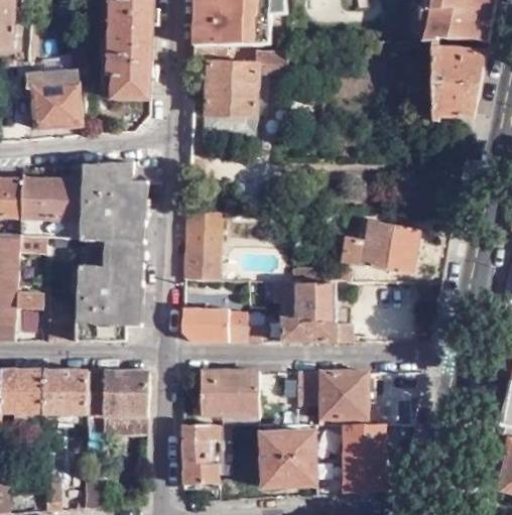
[(0,49),(10,50),(13,18),(14,0),(0,0),(0,49)]
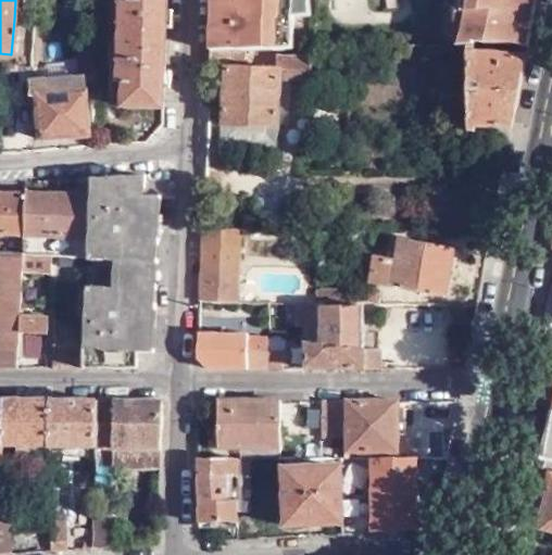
[(30,22),(32,0),(15,0),(14,20),(30,22)]
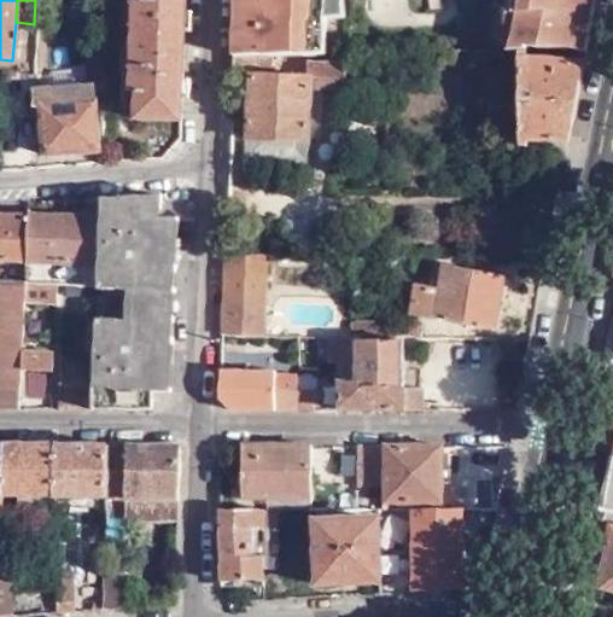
[(133,118),(177,121),(181,0),(138,0),(138,5),(130,5),(127,91),(134,91),(133,118)]
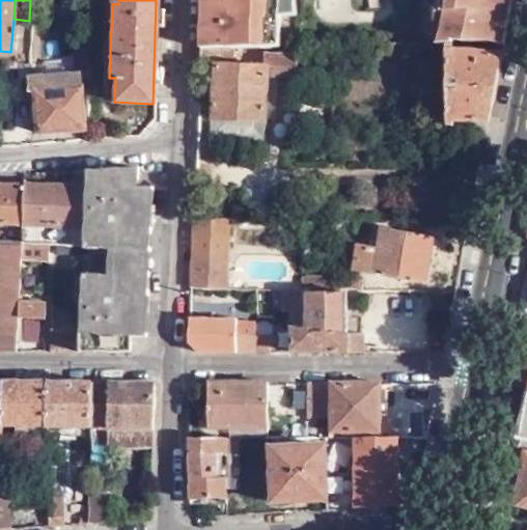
[(215,47),(198,46),(197,65),(212,66),(210,119),(262,120),(265,75),(295,77),(297,54),(262,52),(262,65),(230,63),(230,47),(215,47)]
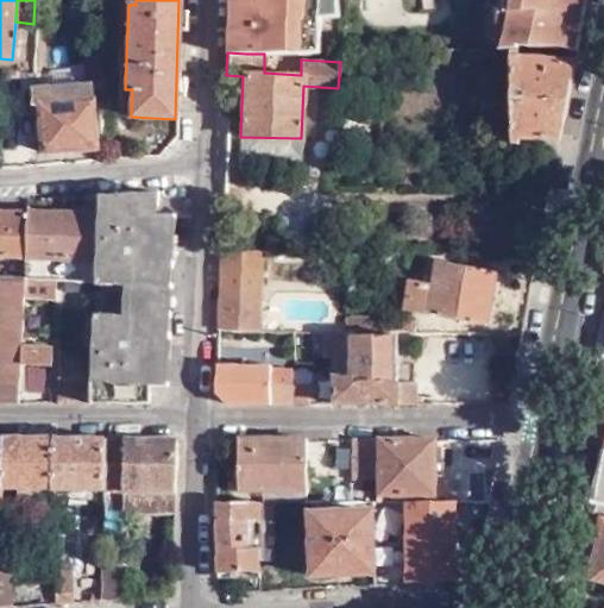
[(517,60),(517,54),(510,55),(510,135),(557,138),(572,64),(549,63),(517,60)]
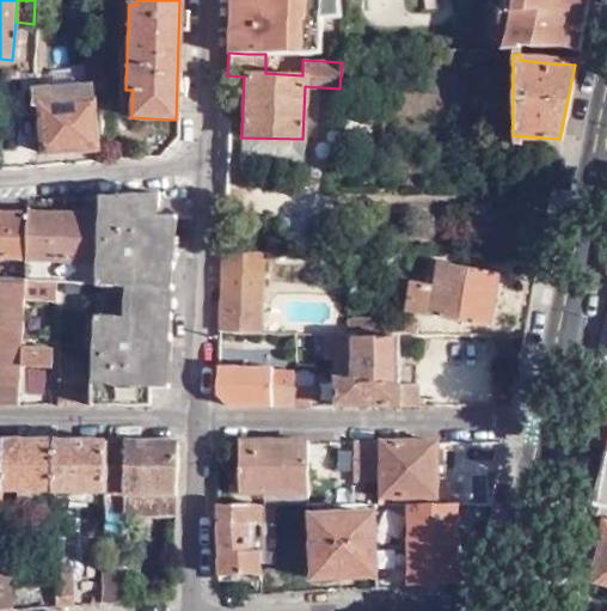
[(30,105),(40,105),(92,103),(91,86),(30,90),(30,105)]
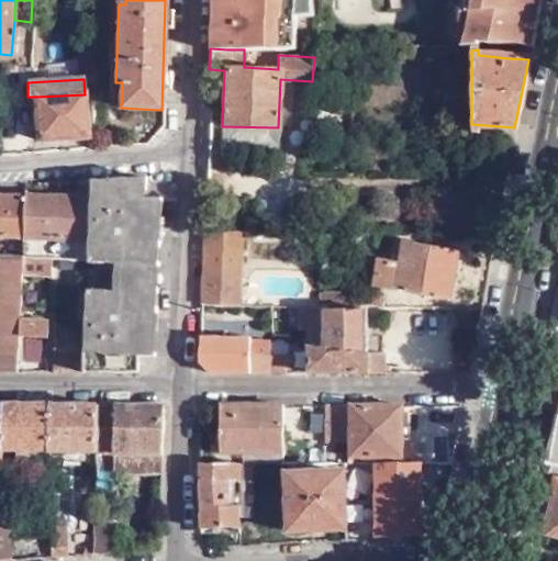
[(85,94),(36,97),(37,139),(86,136),(85,94)]
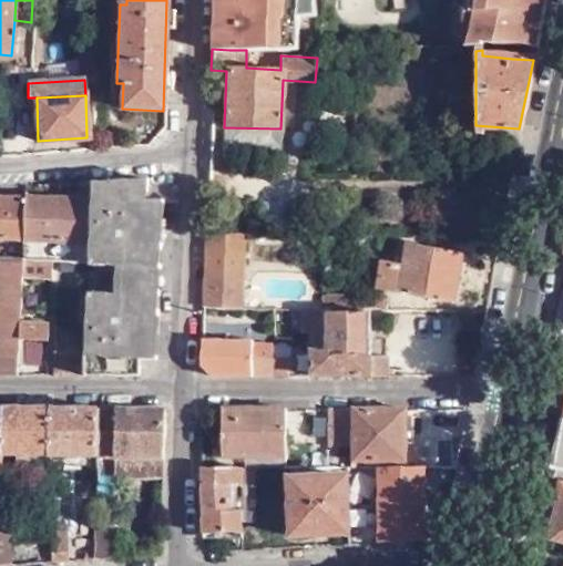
[(517,137),(519,129),(476,125),(474,134),(517,137)]
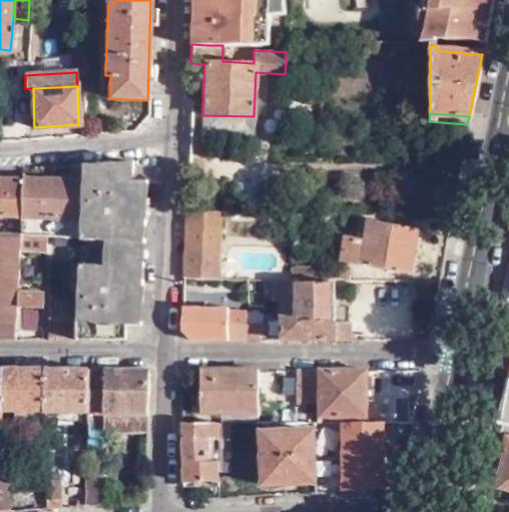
[(253,133),(253,116),(202,115),(202,131),(253,133)]
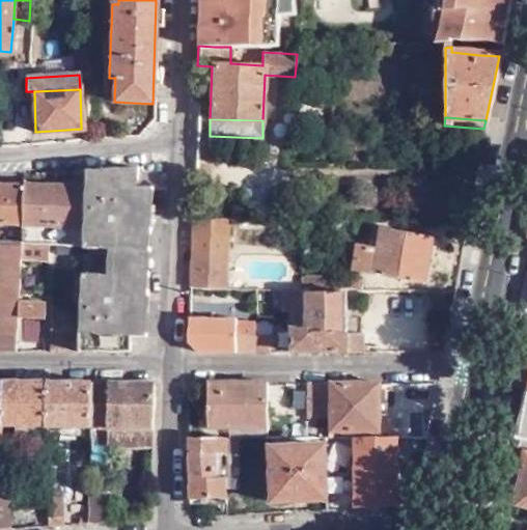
[(116,351),(129,351),(129,332),(145,332),(149,184),(135,183),(134,166),(122,167),(122,176),(116,347),(116,351)]
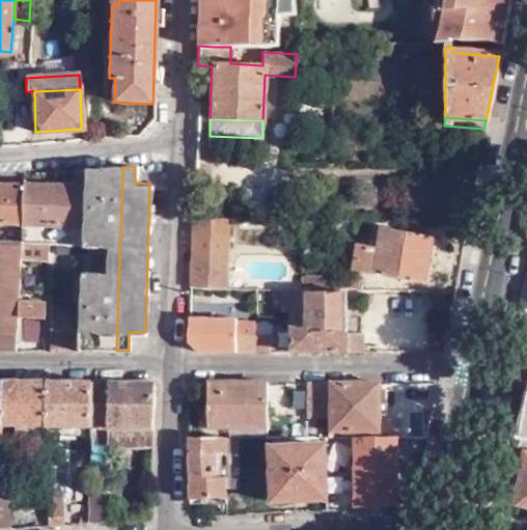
[(122,167),(84,169),(83,187),(82,225),(81,245),(81,250),(79,306),(78,339),(78,351),(116,351),(116,347),(122,176),(122,167)]
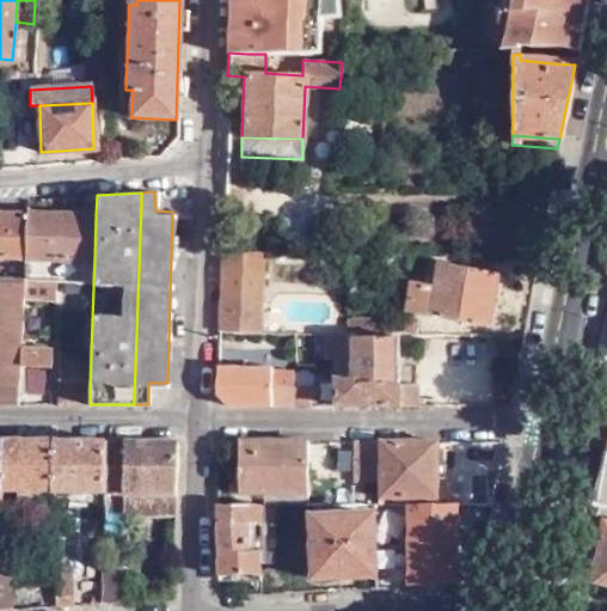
[(0,255),(20,257),(23,212),(0,211),(0,255)]
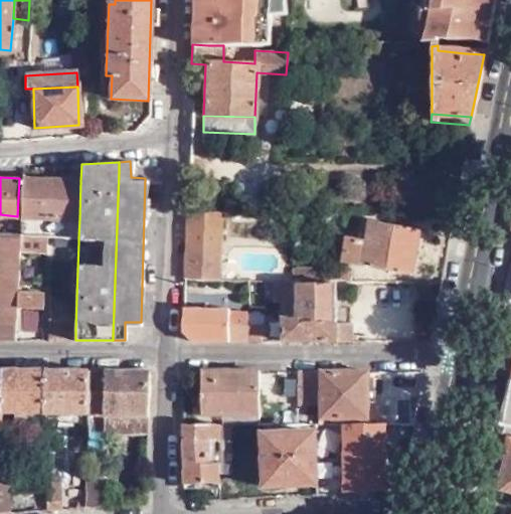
[(80,181),(19,178),(17,216),(43,216),(43,235),(51,236),(52,217),(79,218),(80,181)]
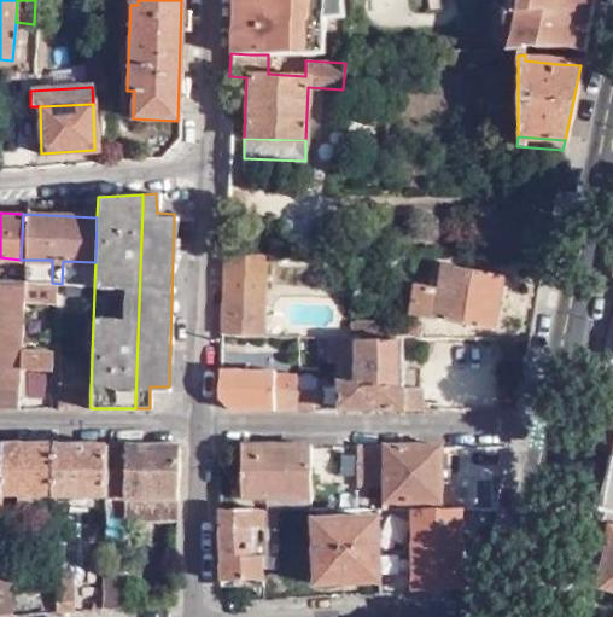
[(250,251),(221,250),(219,332),(245,333),(260,333),(263,251),(250,251)]
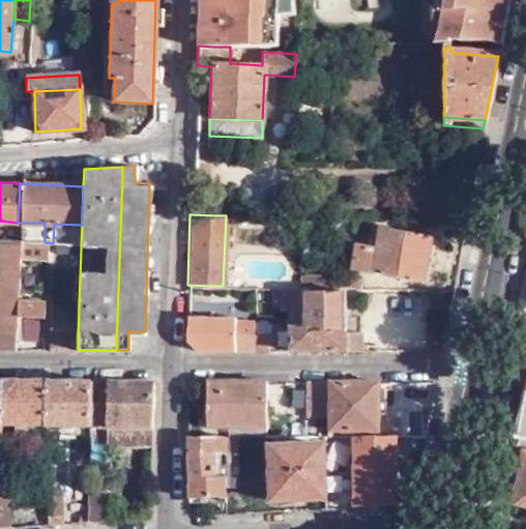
[(364,219),(351,219),(351,230),(363,230),(364,219)]
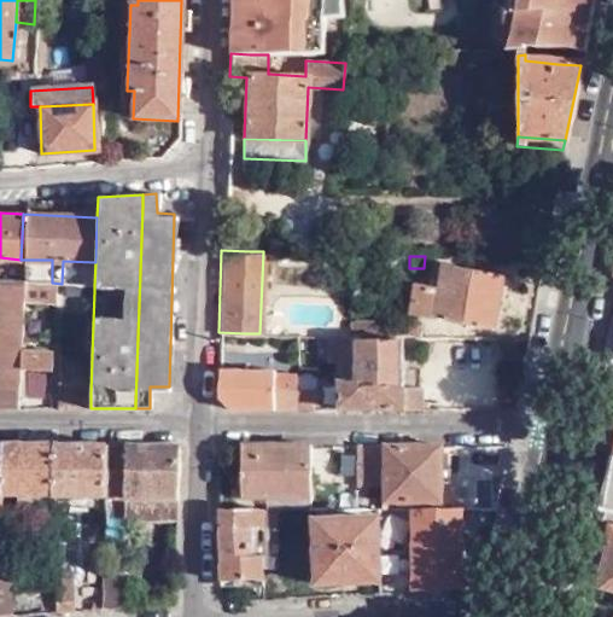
[(21,280),(52,283),(52,260),(21,260),(21,278),(21,280)]
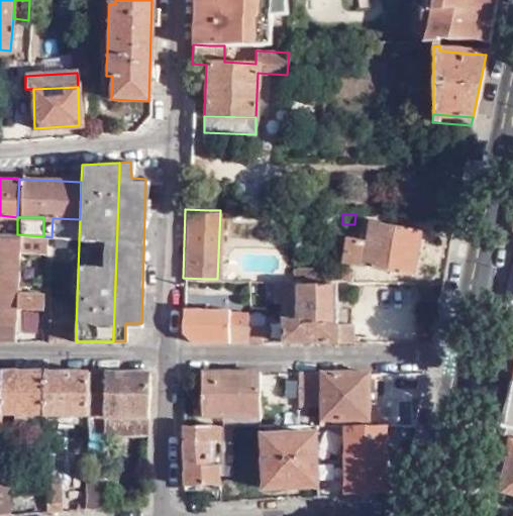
[(79,238),(80,219),(53,218),(52,237),(79,238)]
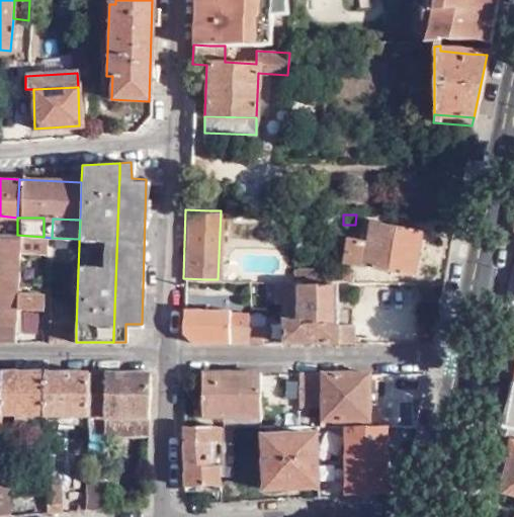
[(420,229),(369,219),(365,242),(346,238),(341,259),(412,272),(420,229)]
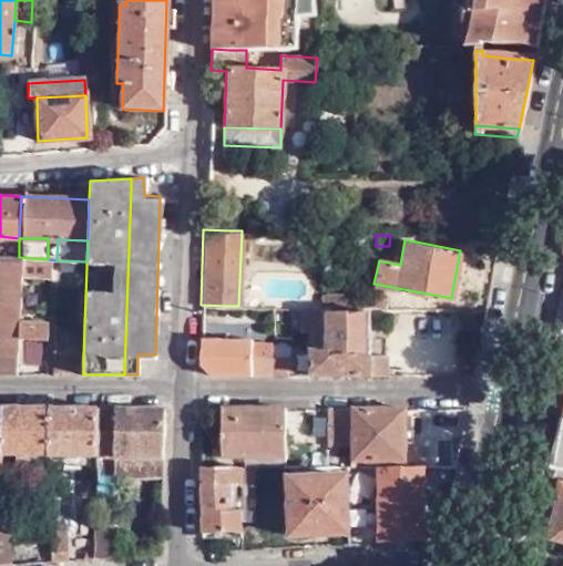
[(19,257),(19,255),(0,254),(0,373),(13,373),(14,359),(16,337),(16,320),(19,257)]
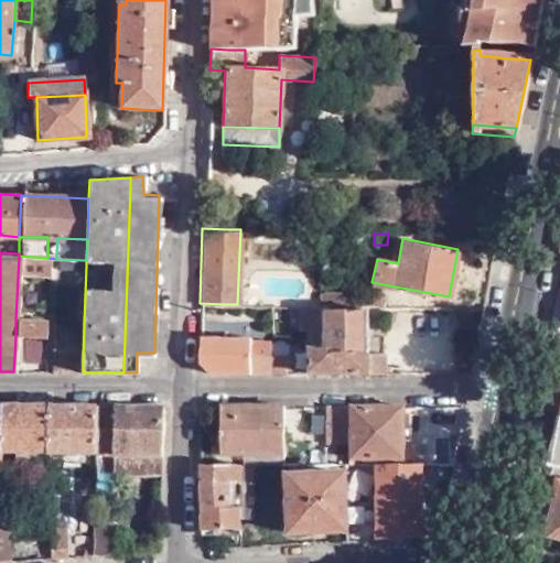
[(319,291),(318,303),(383,304),(383,293),(319,291)]
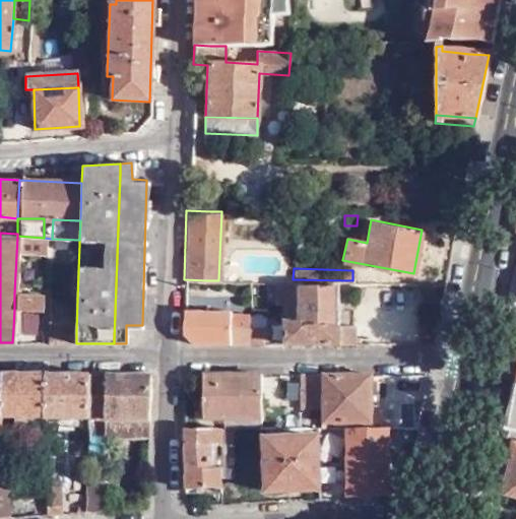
[(293,281),(277,281),(277,304),(284,303),(284,319),(299,319),(300,295),(292,295),(293,281)]
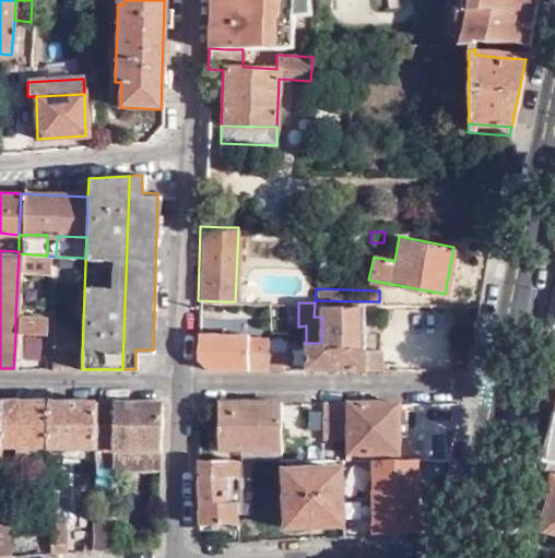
[(305,343),(305,347),(362,347),(363,306),(322,306),(322,317),(321,343),(306,343),(305,343)]
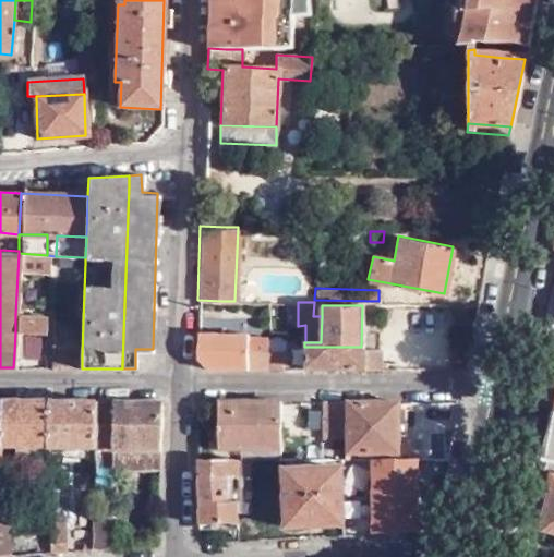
[(44,317),(15,315),(15,331),(44,334),(44,317)]
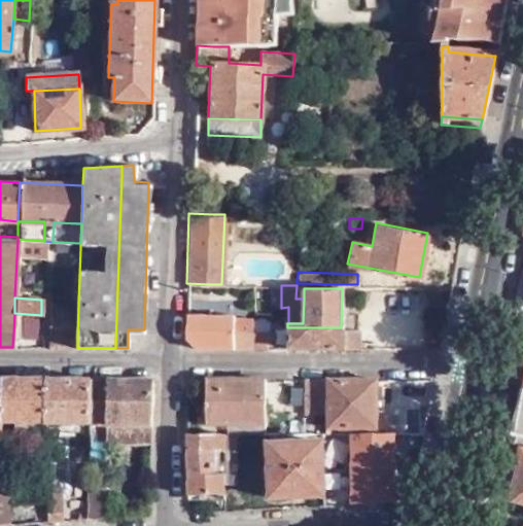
[(77,337),(78,304),(50,303),(48,336),(77,337)]
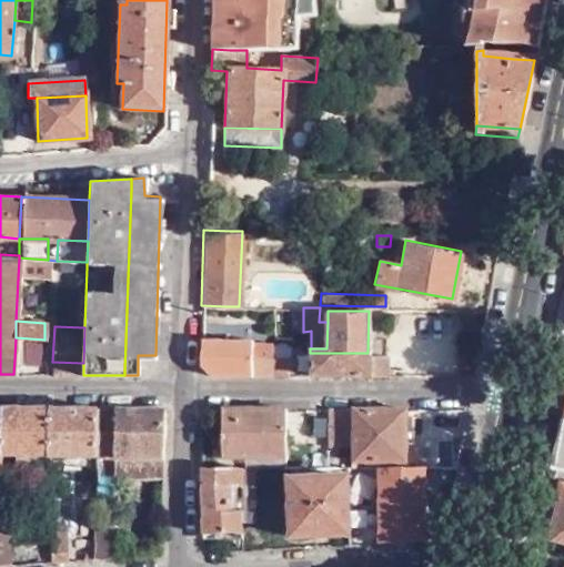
[(251,340),(200,340),(199,362),(210,376),(251,375),(251,342),(251,340)]
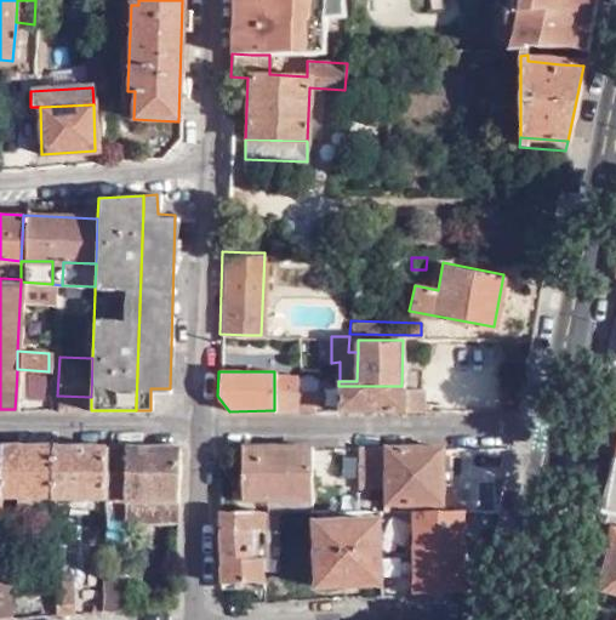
[(295,375),(274,374),(274,410),(295,411),(295,405),(295,390),(295,375)]
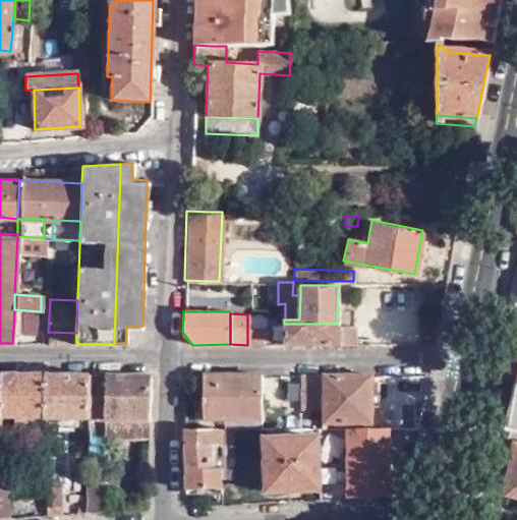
[(338,325),(337,324),(284,324),(284,345),(340,345),(340,326),(338,325)]
